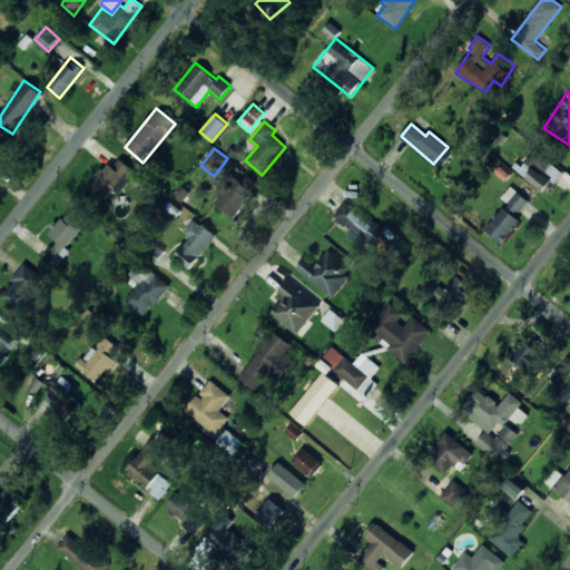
[(564,172),(536,149),(518,172),(547,194),(564,172)]
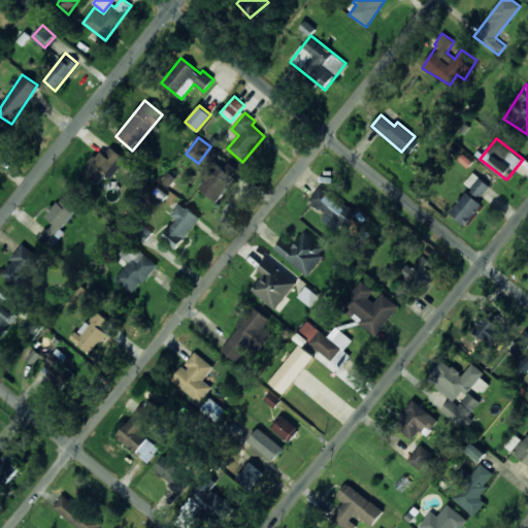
[(93,183),(103,171),(110,178),(126,161),(108,144),(83,172),(93,183)]
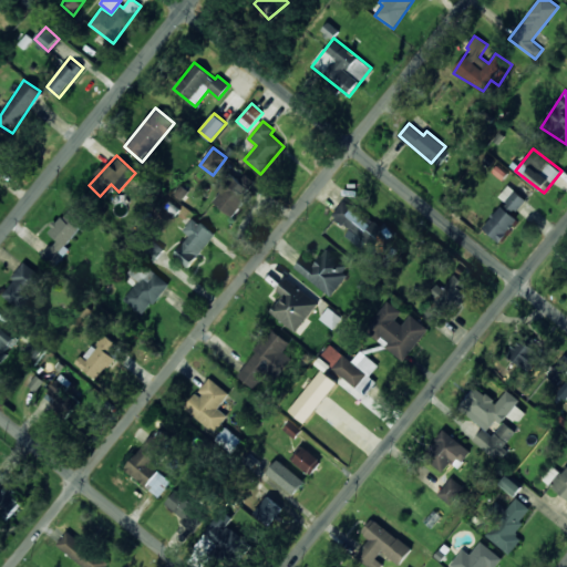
[(214,200),(229,215),(257,185),(237,167),(218,188),(222,192),(214,200)]
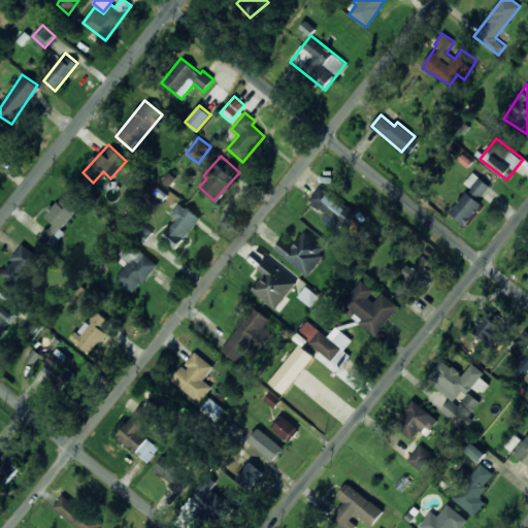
[(464,184),(482,197),(490,186),(472,172),(464,184)]
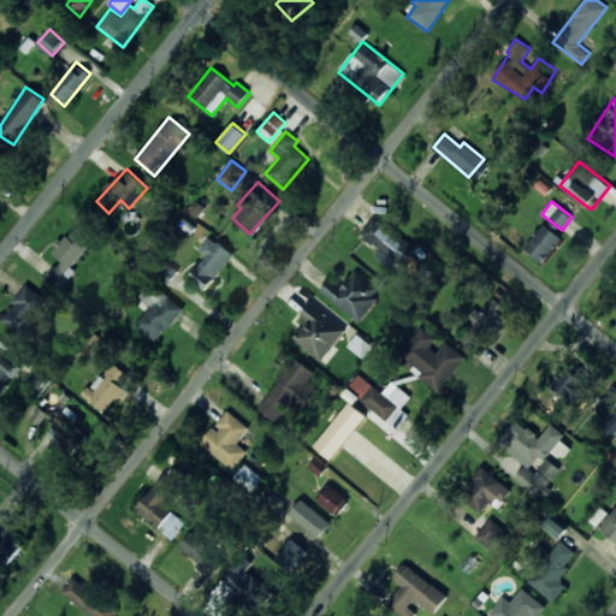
[(374,255),(394,271),(398,264),(409,273),(425,254),(375,214),(360,234),(379,249),(374,255)]
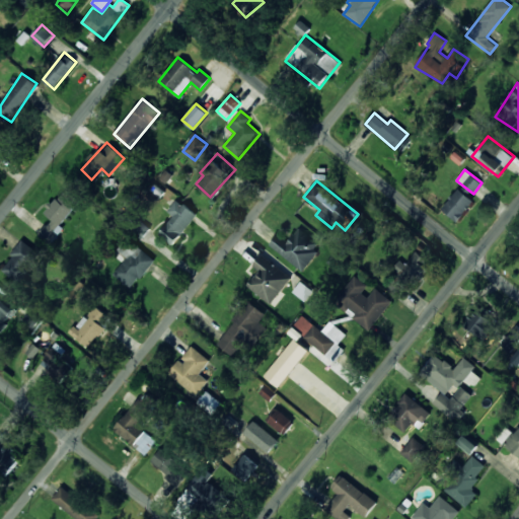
[(62,227),(79,197),(62,188),(47,215),(51,217),(41,235),(54,243),(62,227)]
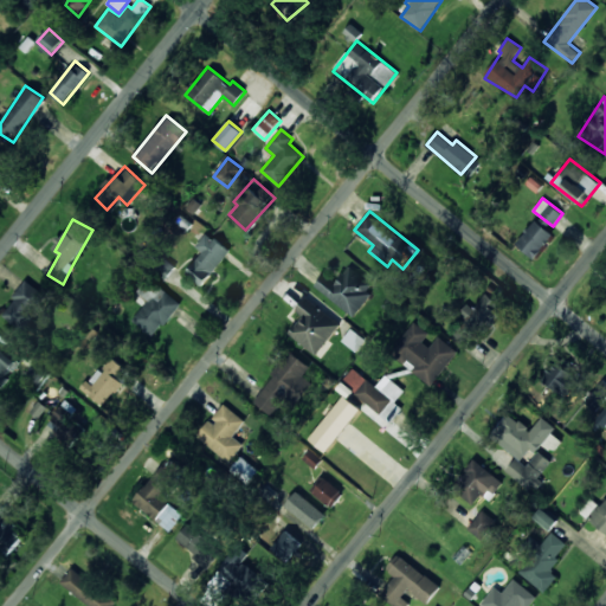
[(553,233),(534,220),(516,245),(535,258),(553,233)]
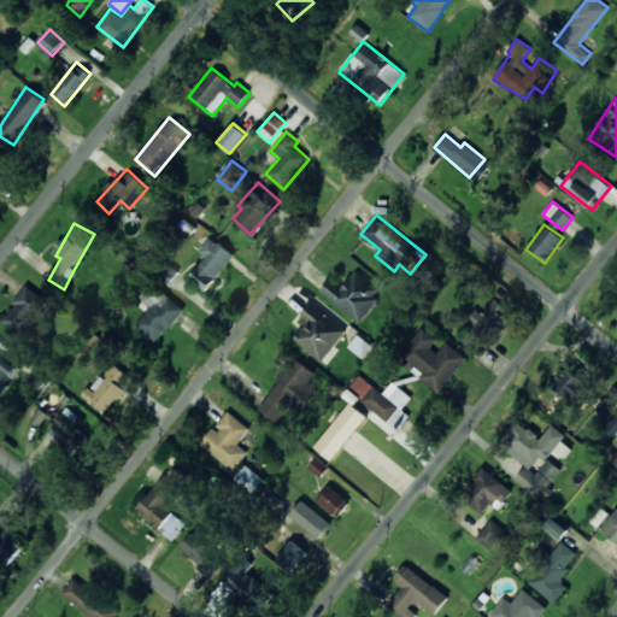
[(206,257),(189,277),(206,291),(234,256),(210,236),(199,251),(206,257)]
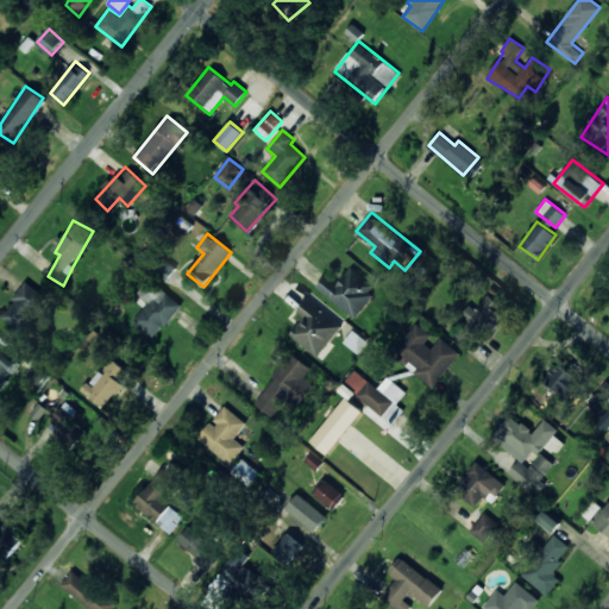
[(356,318),(378,287),(351,267),(337,284),(326,276),(316,288),(356,318)]
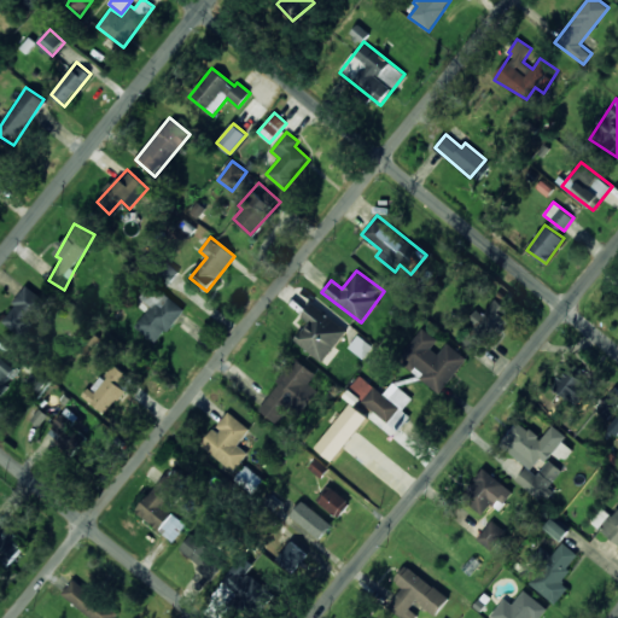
[(134,326),(155,344),(185,310),(153,281),(140,297),(151,307),(134,326)]
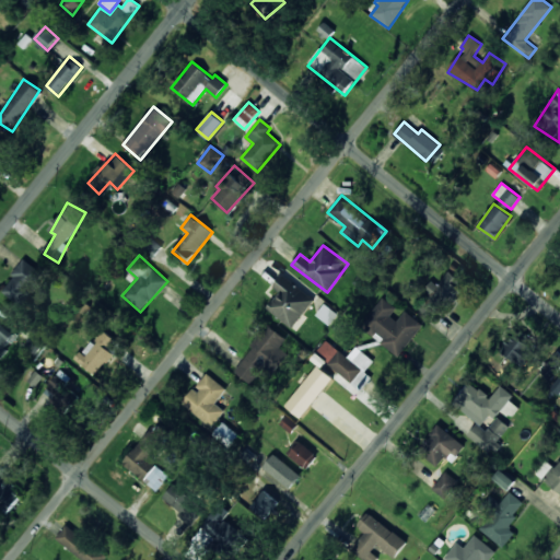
[(44,276),(26,259),(0,288),(0,289),(18,305),(44,276)]
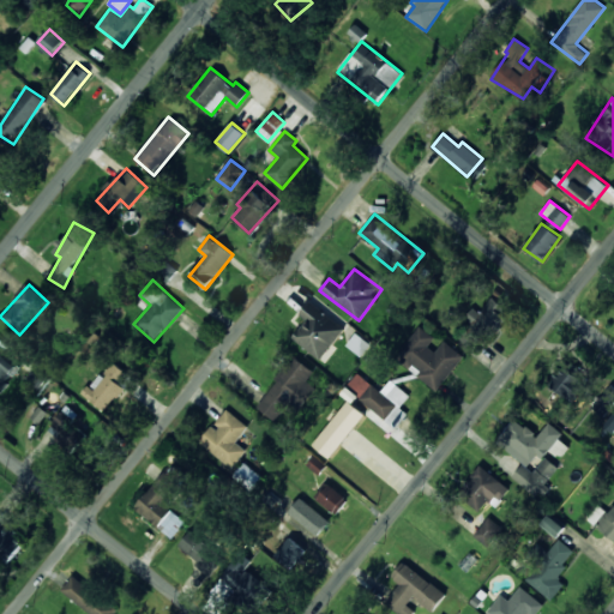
[(459,341),(477,349),(485,336),(493,339),(510,308),(491,298),(482,313),(473,308),(465,320),(469,323),(459,341)]
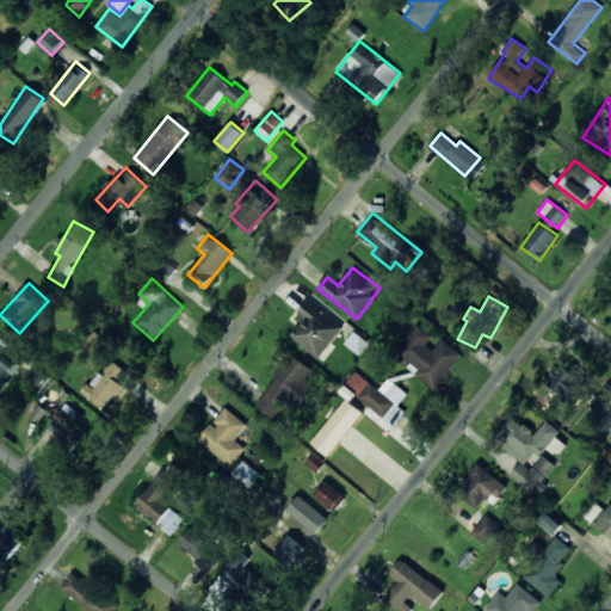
[(344,328),(309,300),(298,313),(306,319),(291,335),(319,358),(344,328)]
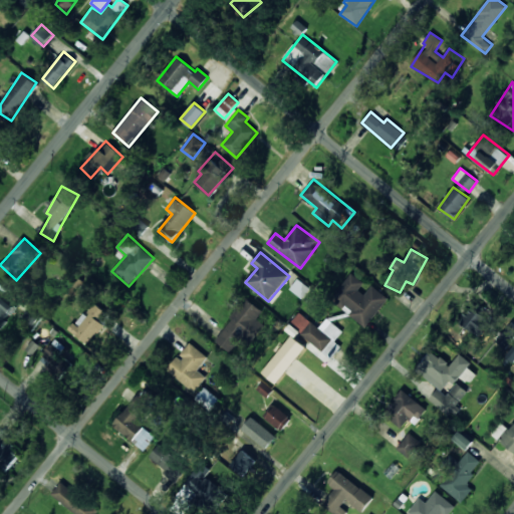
[(367,326),(389,298),(369,283),(367,285),(350,272),(330,299),(367,326)]
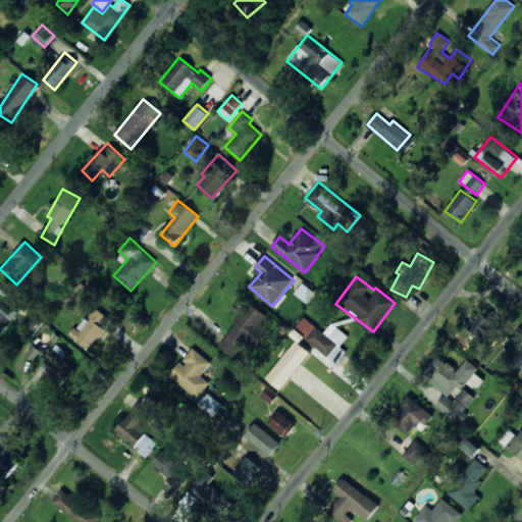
[(0,297),(0,329),(17,309),(1,295),(0,297)]
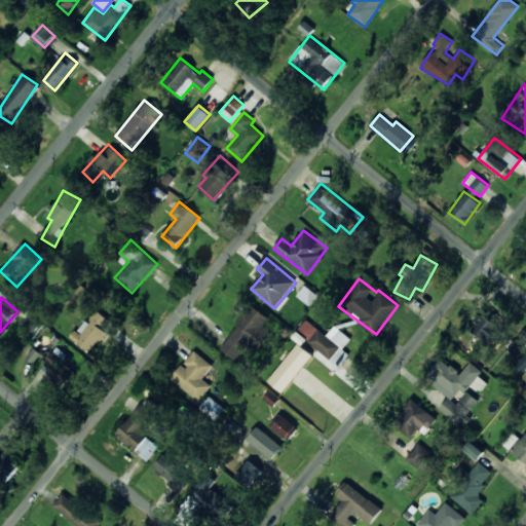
[(218,345),(234,361),(270,321),(255,306),(218,345)]
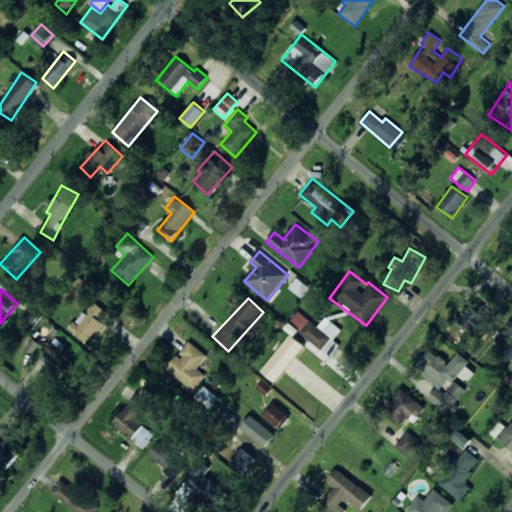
[(87,343),(103,323),(97,319),(104,310),(94,302),(85,313),(83,311),(69,328),(87,343)]
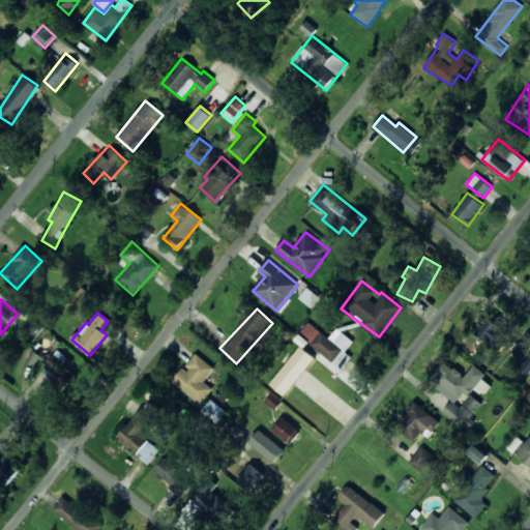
[(474,332),(495,348),(506,331),(487,316),(474,332)]
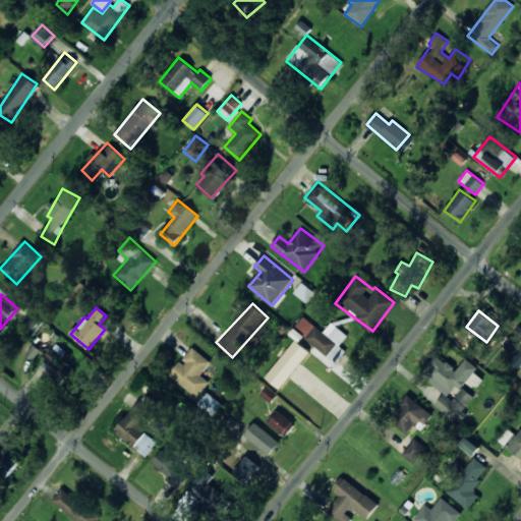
[(346,351),(340,346),(348,335),(332,323),(324,333),(307,321),(302,326),(307,330),(302,337),(336,363),(346,351)]
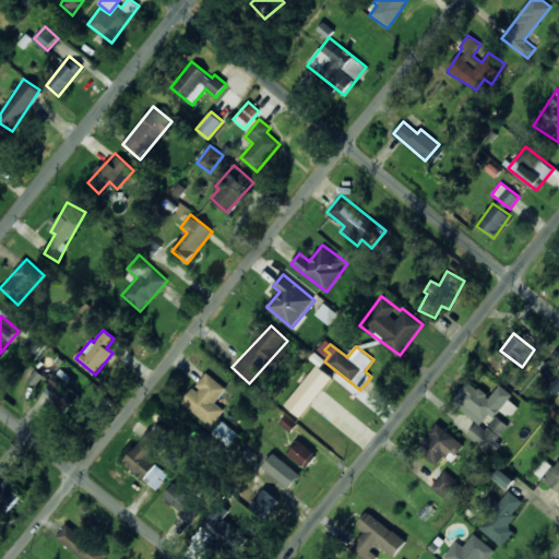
[(285,405),(300,417),(332,377),(317,365),(285,405)]
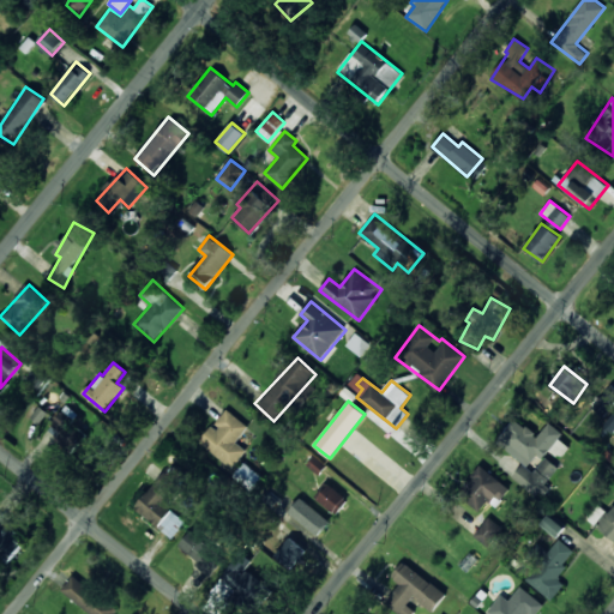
[(199,440),(232,469),(247,450),(236,440),(248,427),(228,409),(214,425),(212,423),(199,440)]
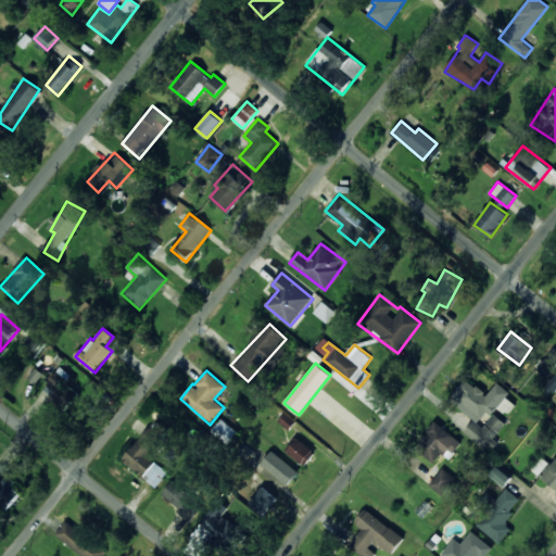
[(483,421),(509,392),(498,382),(487,395),(468,379),(454,394),(483,421)]
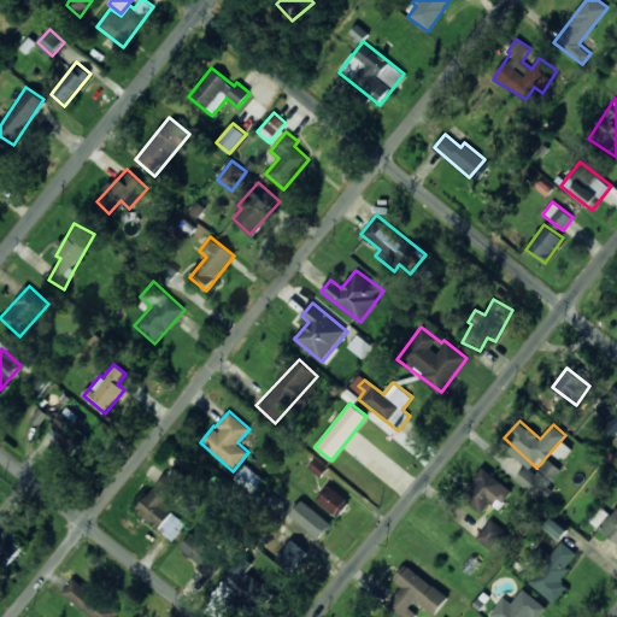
[(74,456),(87,440),(69,425),(56,442),(74,456)]
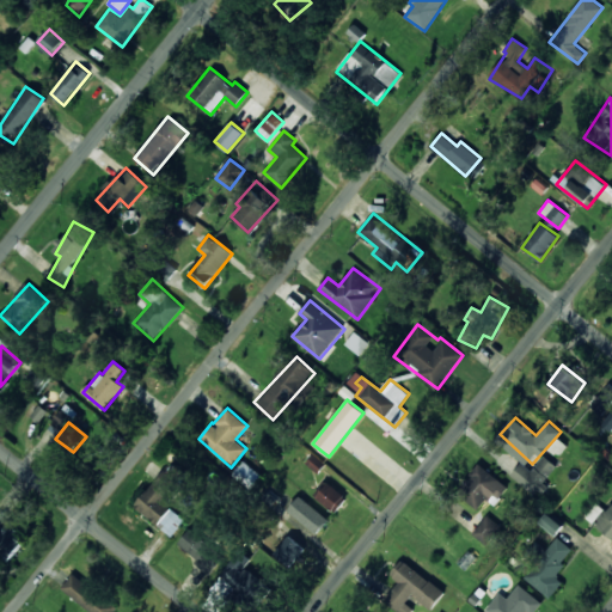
[(512,475),(534,494),(557,465),(544,456),(532,471),(521,463),(512,475)]
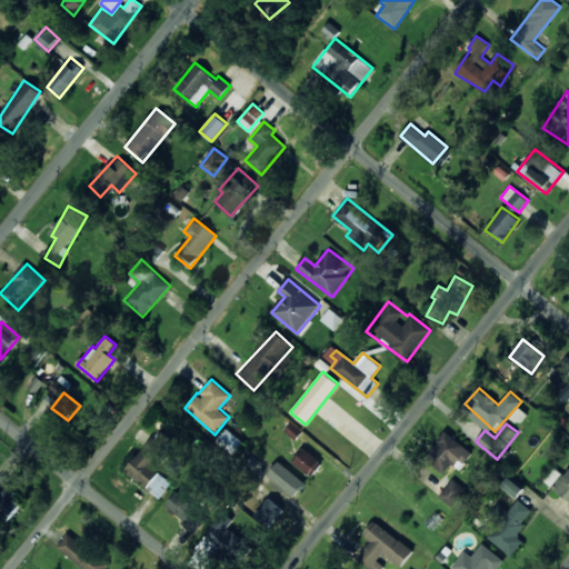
[(126,471),(160,499),(172,482),(152,467),(173,440),(159,429),(126,471)]
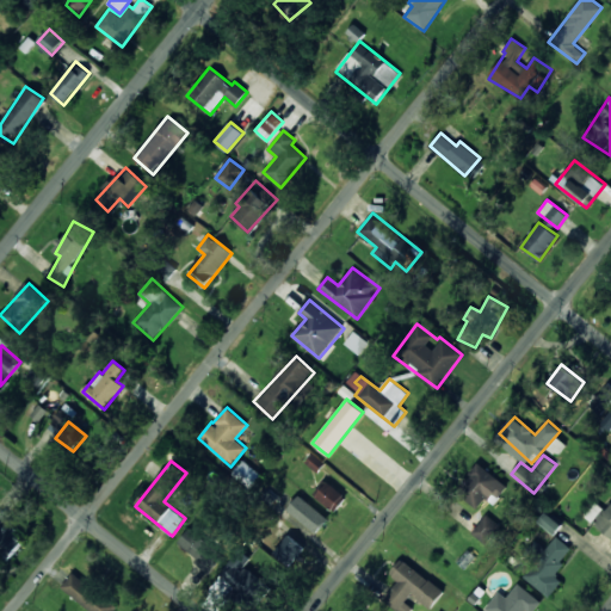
[(494,504),(508,488),(480,463),(456,491),(477,508),(487,498),(494,504)]
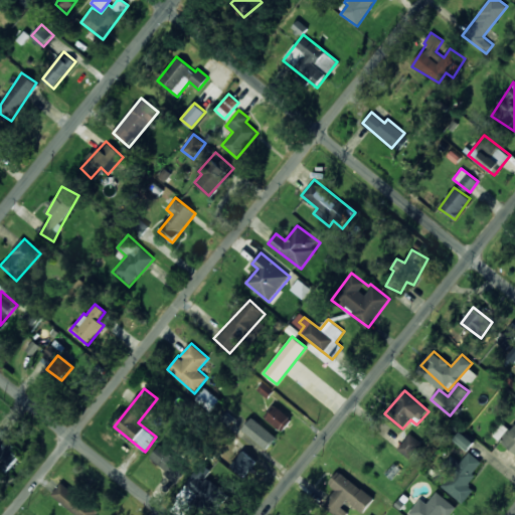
[(283,432),(293,418),(276,405),(266,417),(283,432)]
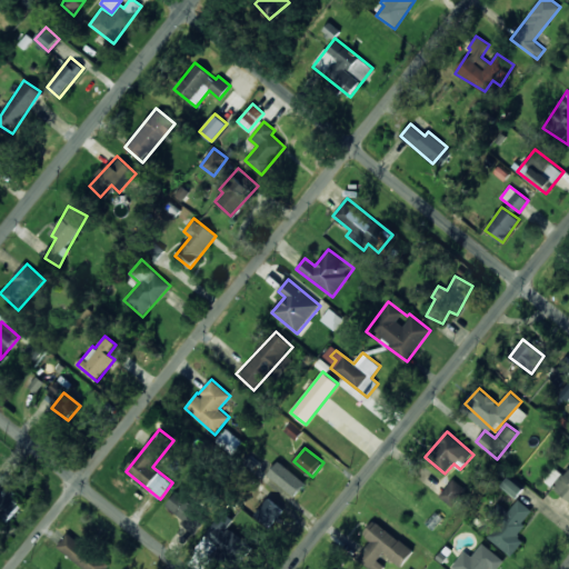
[(295,497),(306,483),(279,461),(268,475),(295,497)]
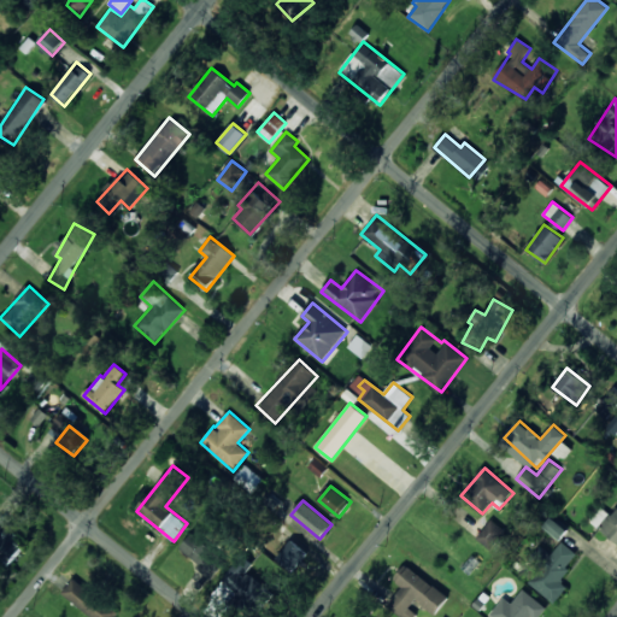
[(616,540),(616,507),(600,528),(616,540)]
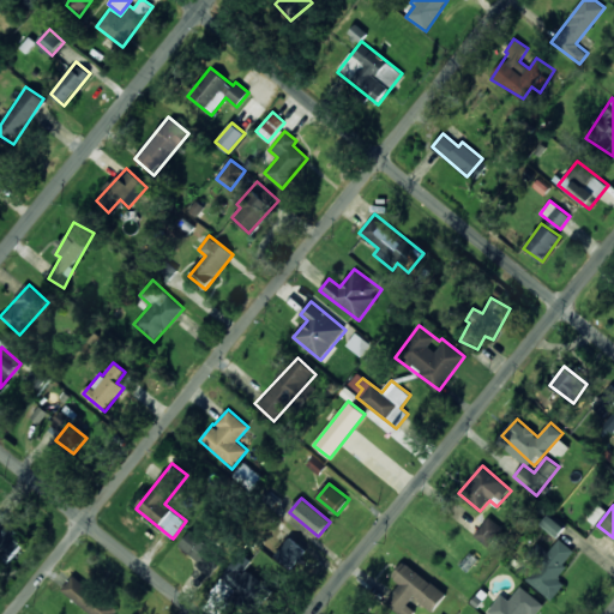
[(565,527),(549,515),(541,525),(558,537),(565,527)]
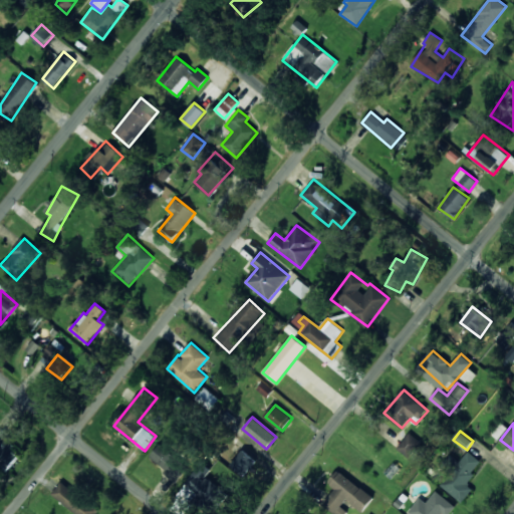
[(421,441),(408,433),(398,450),(411,458),(421,441)]
